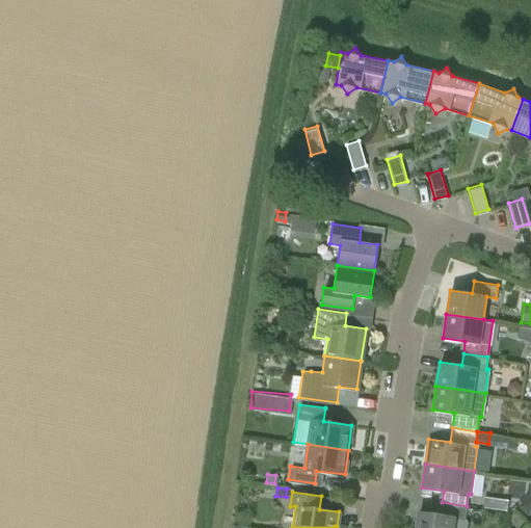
[(440,513),(418,510),(415,527),(466,527),(468,520),(466,518),(465,518),(467,506),(442,502),(440,513)]
